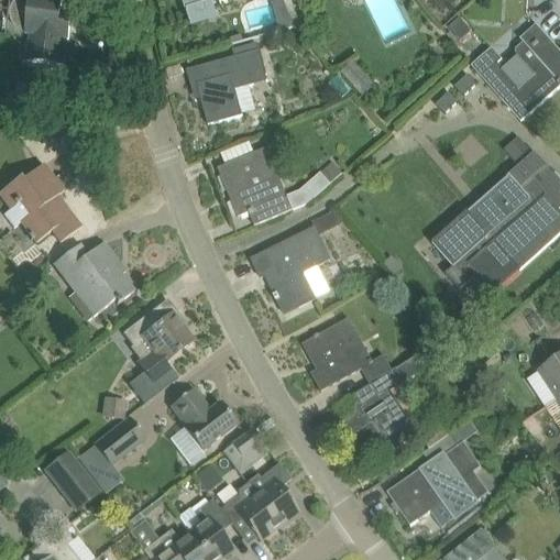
[(20,0),(15,10),(19,25),(23,26),(23,32),(28,33),(24,59),(62,63),(62,62),(59,62),(63,36),(67,37),(69,12),(59,11),(61,0),(20,0)]
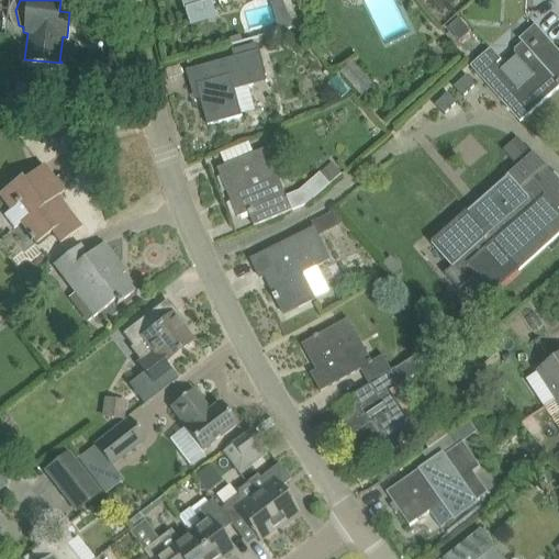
[(180,0),(188,22),(214,13),(210,0),(180,0)]
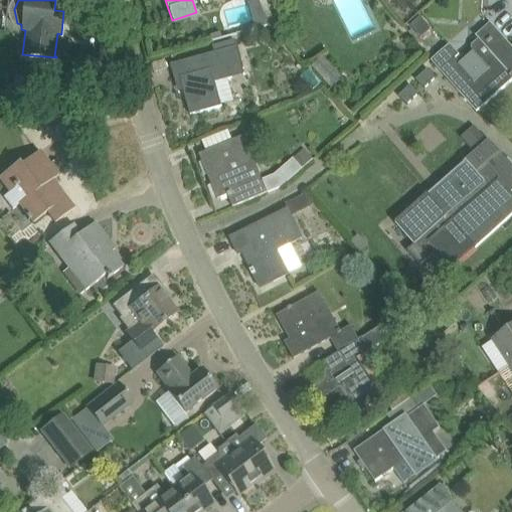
[(418,36),(427,29),(427,25),(417,15),(407,23),(418,36)]
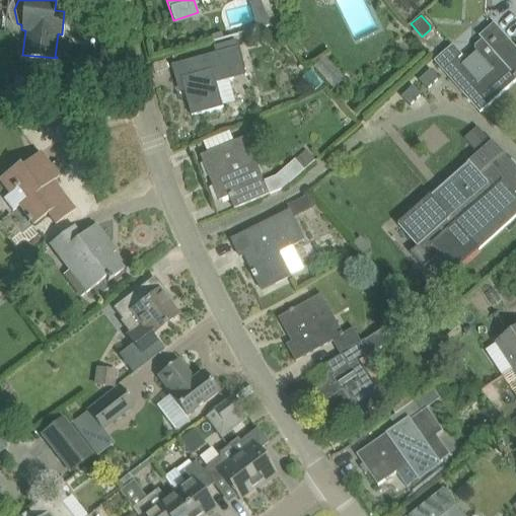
[(432,59),(477,111),(515,77),(515,47),(494,21),(478,34),(492,49),(481,59),(489,68),(477,78),(456,55),(460,52),(452,42),(447,46),(432,59)]
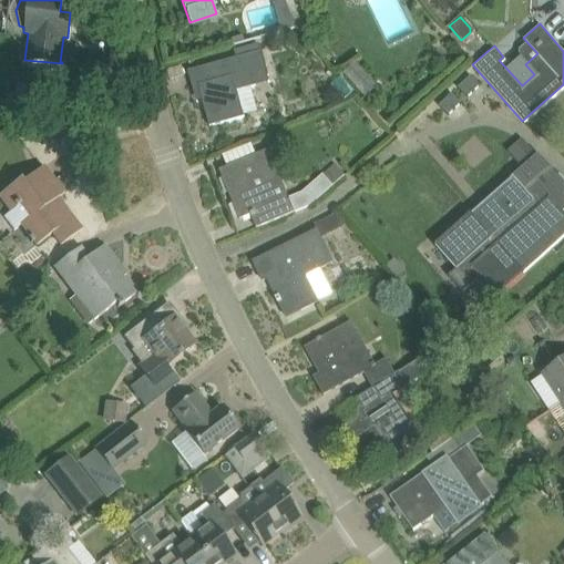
[(266,42),(279,39),(277,30),(264,34),(266,42)]
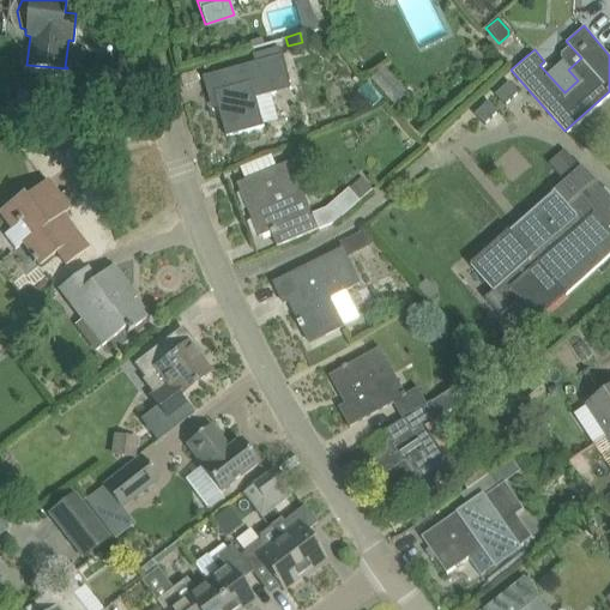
[(260,36),(248,40),(251,46),(263,42),(260,36)]
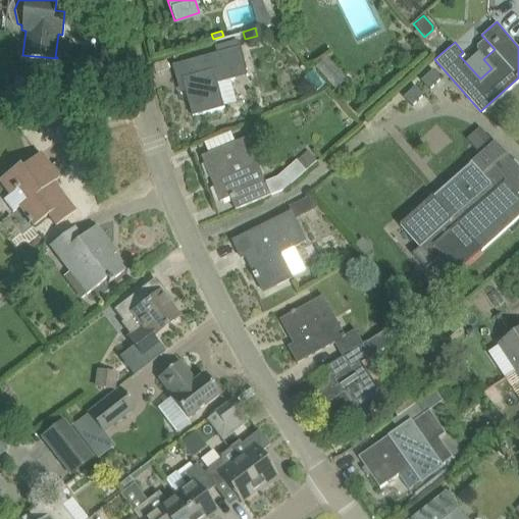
[(180,78),(191,114),(222,105),(222,104),(236,100),(228,76),(246,71),(238,45),(171,63),(175,80),(180,78)]
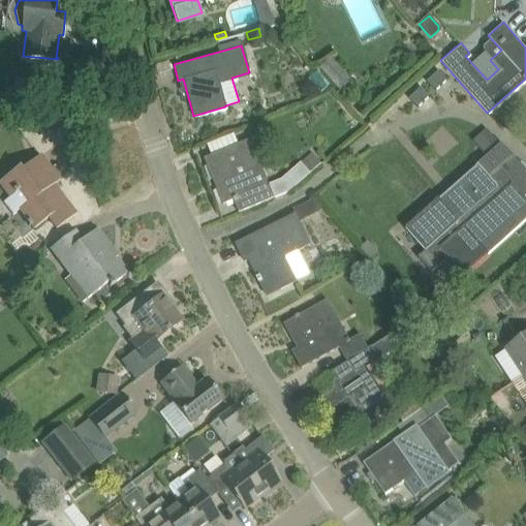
[(349,78),(330,53),(318,63),(338,87),(349,78)]
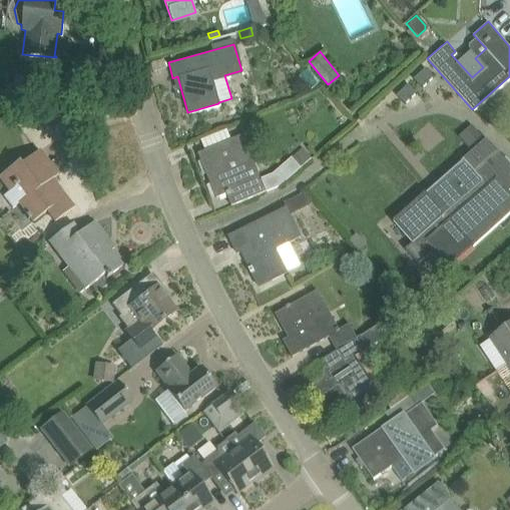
[(418,71),(426,80),(432,74),(424,66),(418,71)]
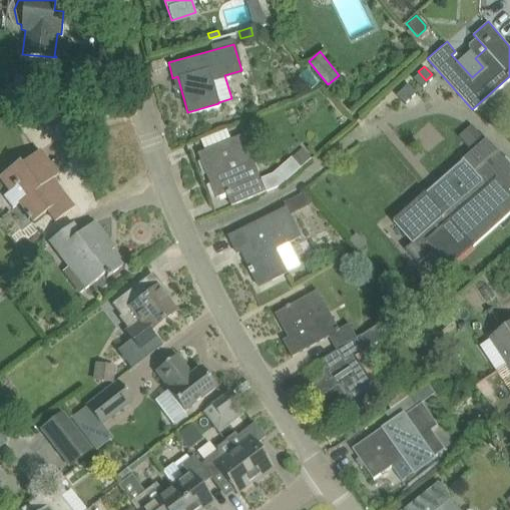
[(420,85),(426,80),(418,71),(412,77),(420,85)]
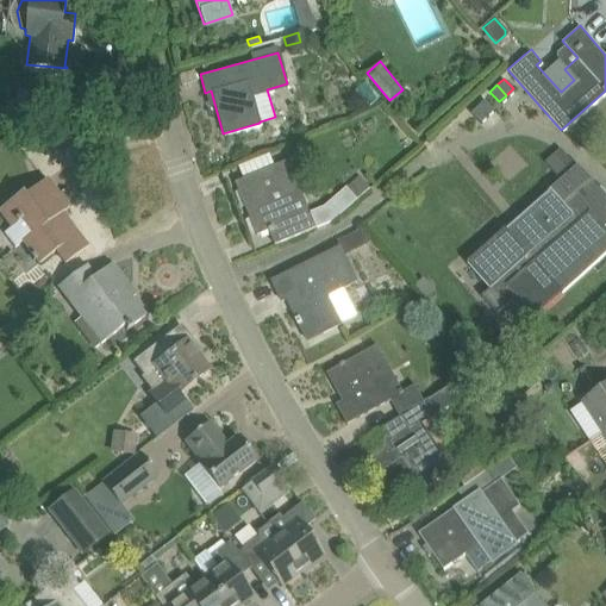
[(47,88),(30,87),(29,102),(45,104),(47,88)]
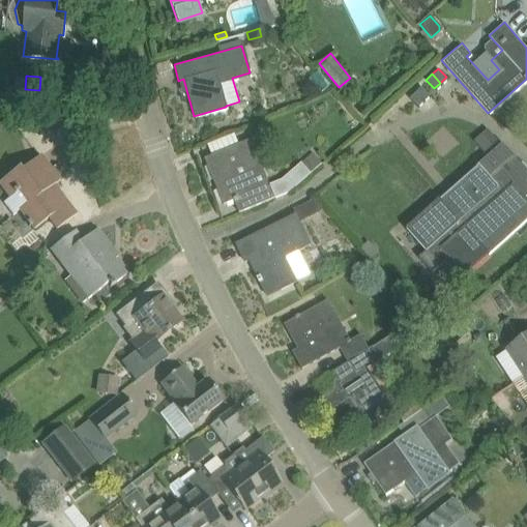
[(414,91),(422,99),(429,94),(419,85),(414,91)]
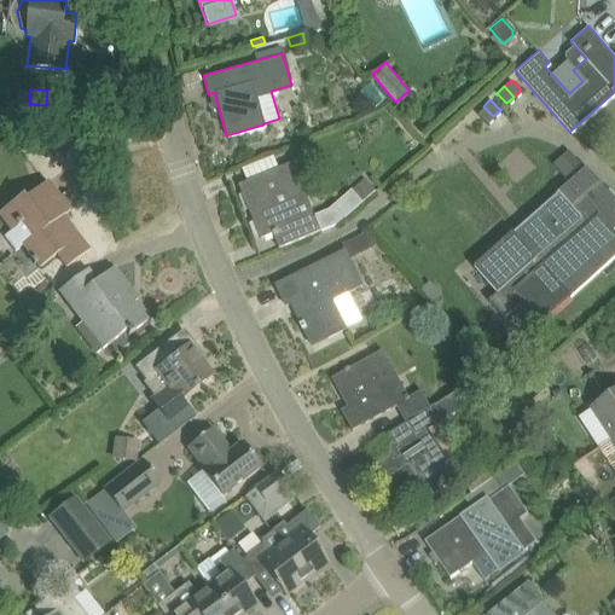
[(483,106),(476,112),(486,123),(493,116),(483,106)]
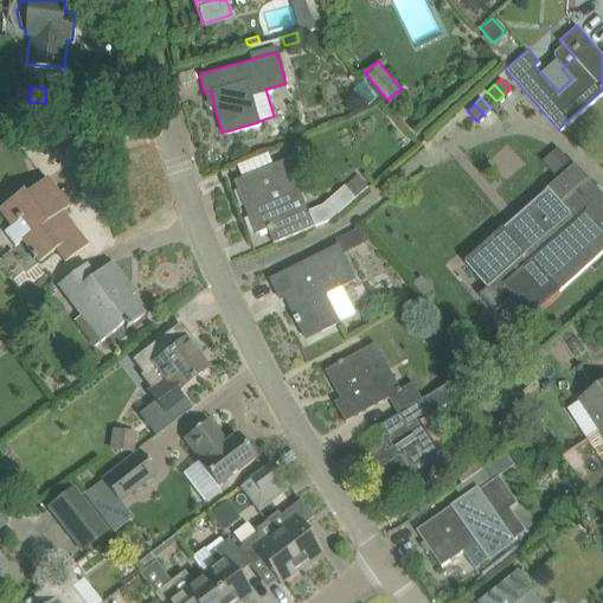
[(602,219),(602,197),(592,186),(572,162),(571,164),(564,155),(550,168),(558,178),(546,188),(502,226),(502,225),(463,260),(486,286),(478,293),(493,310),(512,294),(530,313),(602,247),(602,228),(598,223),(602,219)]
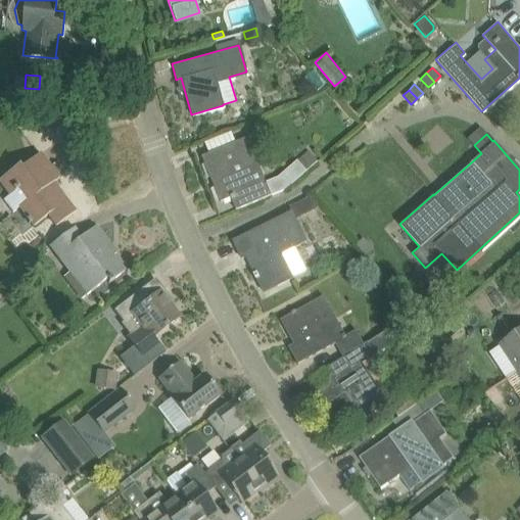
[(246,136),(200,154),(219,200),(229,196),(234,208),(282,188),(316,159),(306,149),(277,175),(265,180),(246,136)]
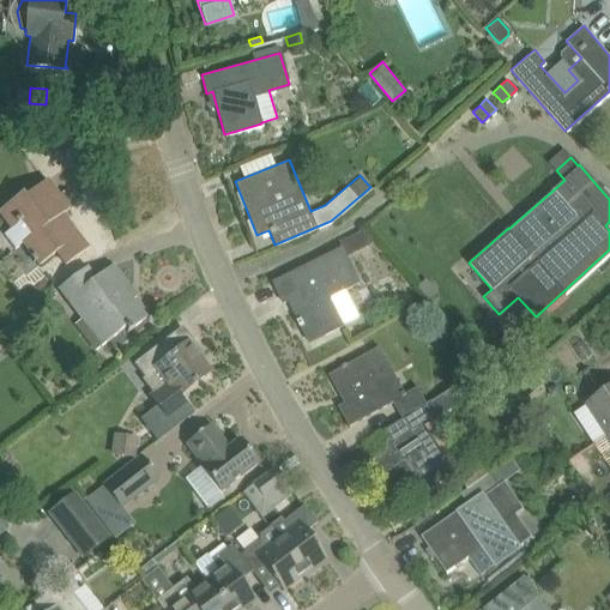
[(66,206),(43,177),(23,194),(18,189),(0,203),(0,215),(8,225),(1,231),(11,245),(18,240),(35,261),(52,248),(62,263),(85,246),(59,212),(66,206)]
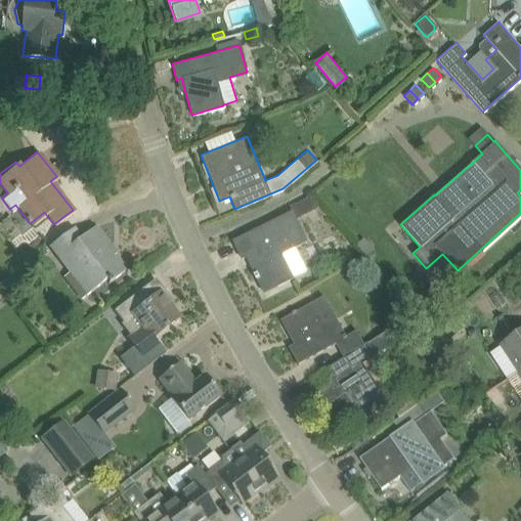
[(304,239),(291,211),(232,240),(241,257),(245,255),(262,291),(295,275),(281,251),(304,239)]
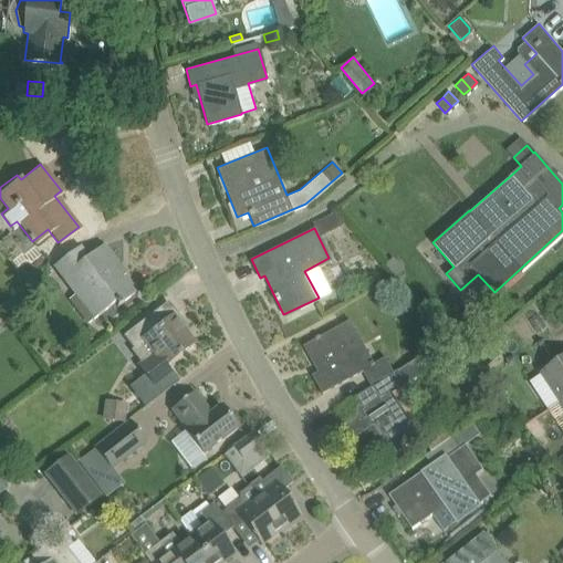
[(76,244),(50,266),(90,315),(114,298),(117,303),(132,292),(112,267),(116,263),(101,243),(85,256),(76,244)]
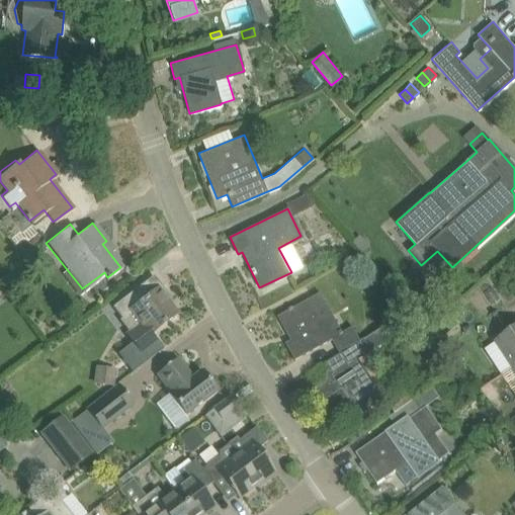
[(357,234),(349,241),(360,254),(368,246),(357,234)]
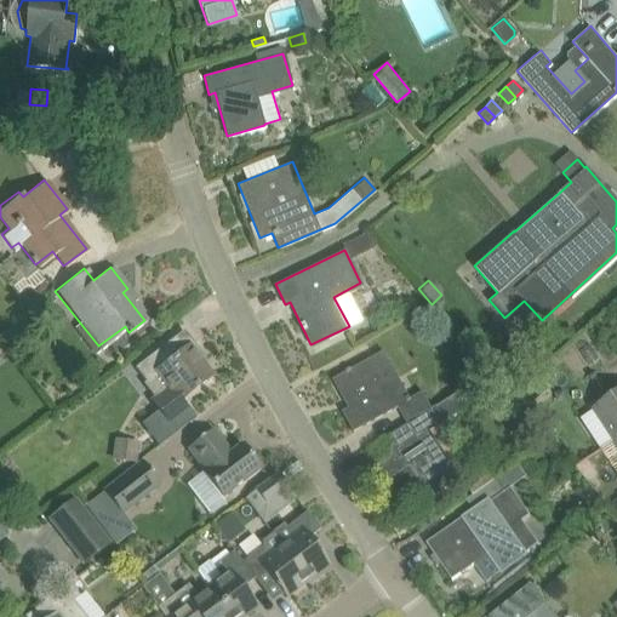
[(0,340),(3,343),(13,335),(7,325),(0,330),(0,340)]
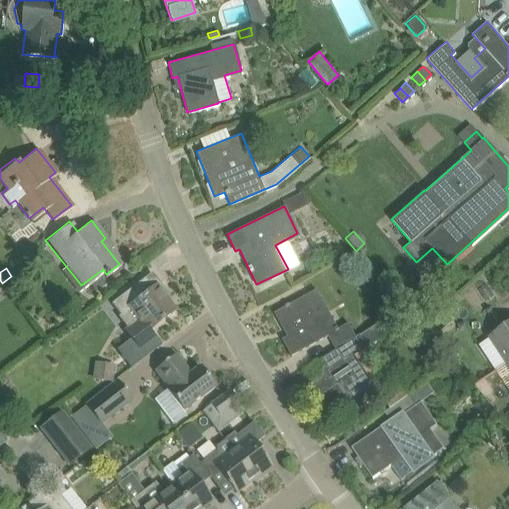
[(153,336),(148,328),(172,309),(154,284),(136,298),(129,289),(109,304),(126,324),(121,328),(137,348),(153,336)]
